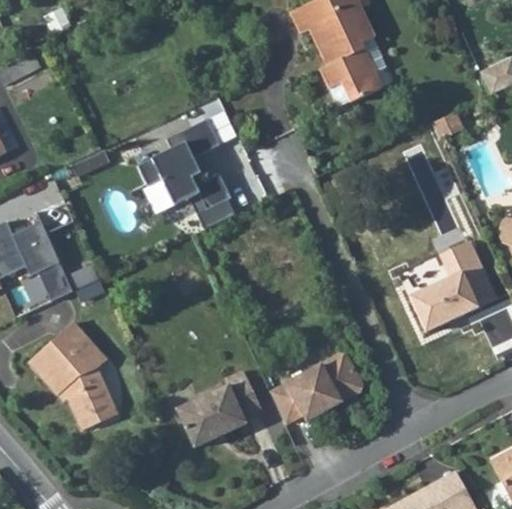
[(314,0),(290,12),(301,34),(309,30),(322,55),(324,53),(330,64),(321,69),(325,76),(367,53),(362,42),(375,36),(359,1),(336,11),(330,0),(314,0)]
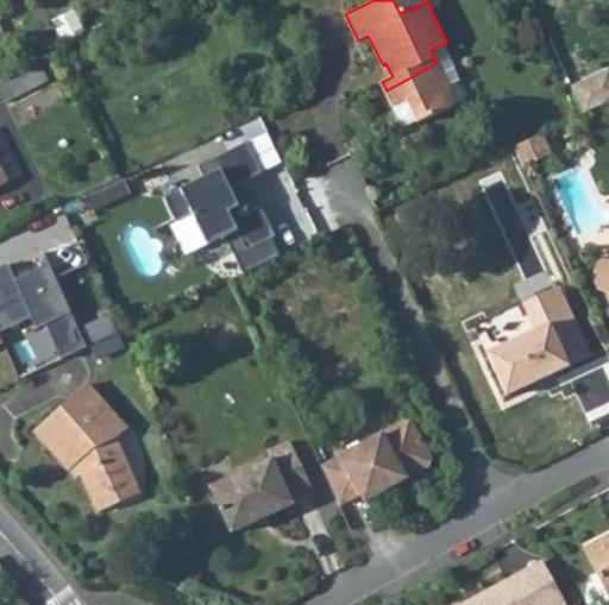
[(393,0),(400,13),(427,1),(429,0),(393,0)]
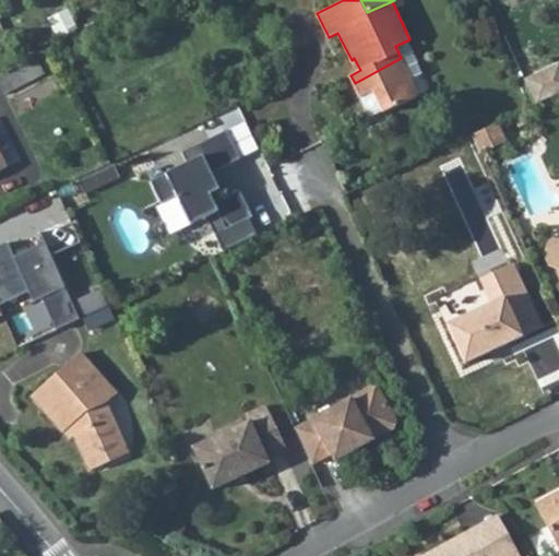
[(401,58),(355,83),(361,97),(376,91),(385,110),(418,95),(401,58)]
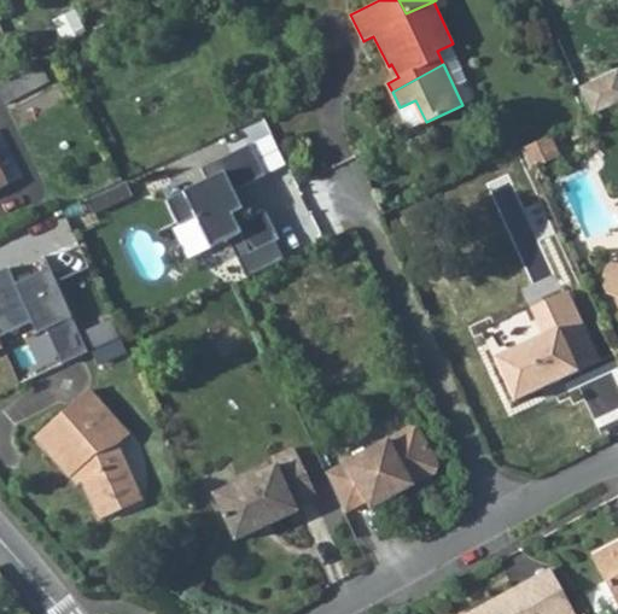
[(617,83),(612,70),(579,86),(592,113),(617,100),(617,83)]
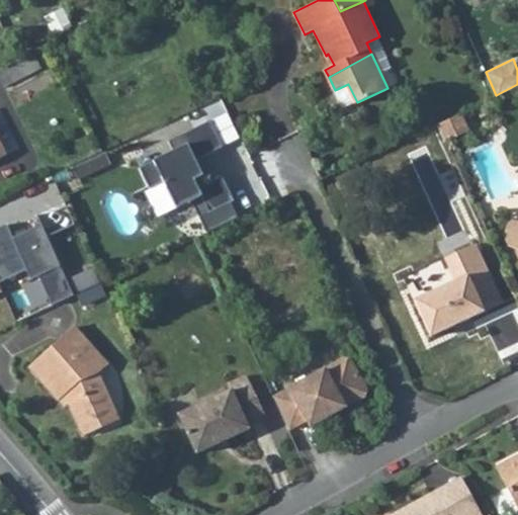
[(466,129),(459,112),(436,122),(443,139),(466,129)]
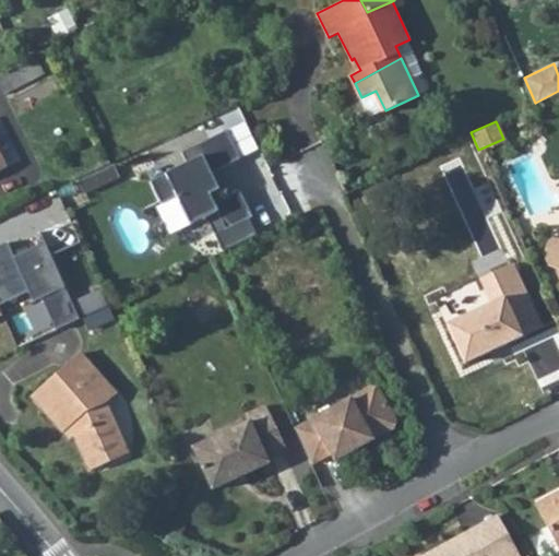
[(217,212),(225,231),(252,217),(240,191),(214,203),(210,194),(219,190),(212,173),(241,158),(228,130),(182,152),(187,157),(164,169),(176,193),(157,205),(168,231),(190,224),(217,212)]
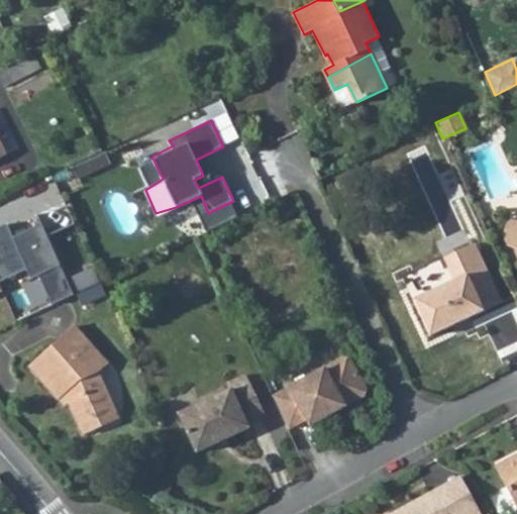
[(516,248),(516,245),(516,218),(509,216),(503,233),(507,245),(516,248)]
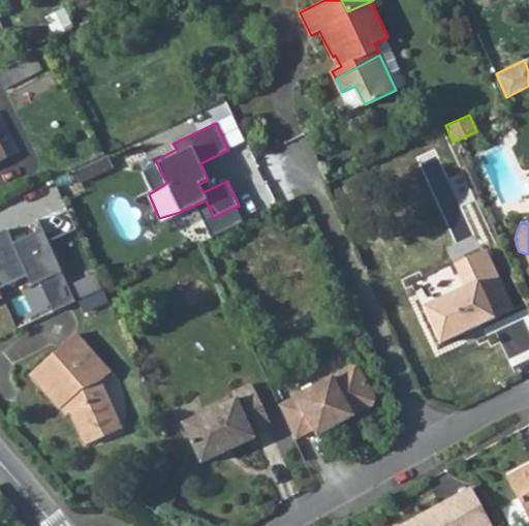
[(0,226),(0,284),(23,274),(28,283),(36,280),(51,309),(72,298),(40,226),(11,239),(4,225),(0,226)]
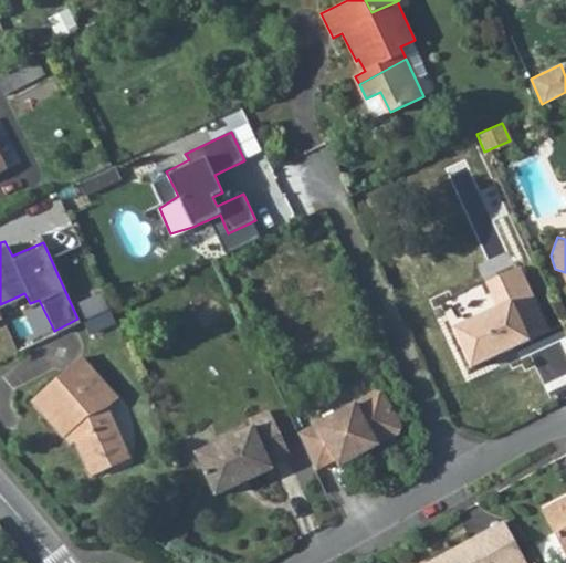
[(469,365),(547,329),(517,263),(496,274),(507,299),(494,305),(451,325),(469,365)]
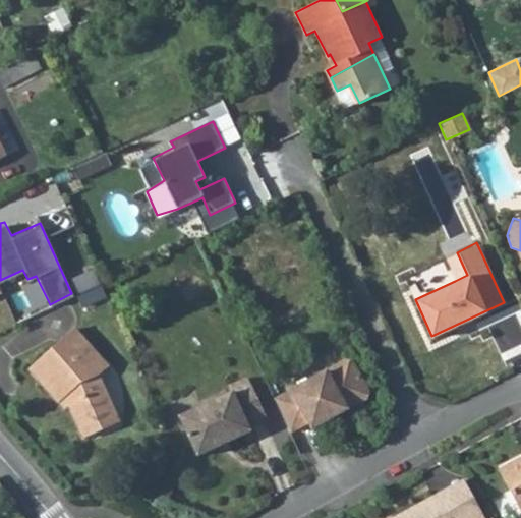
[(444,257),(455,281),(467,275),(457,252),(444,257)]
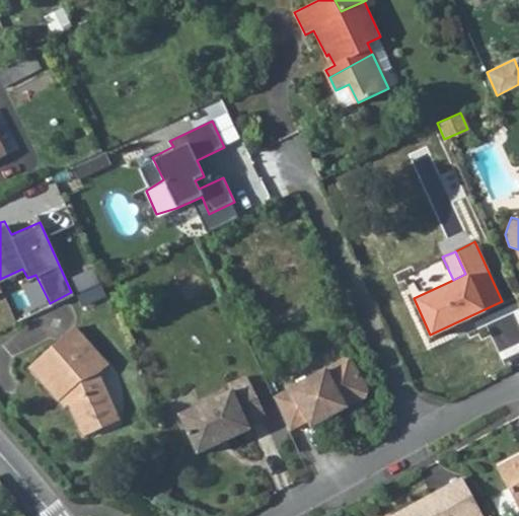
[(76,288),(100,280),(95,268),(72,276),(76,288)]
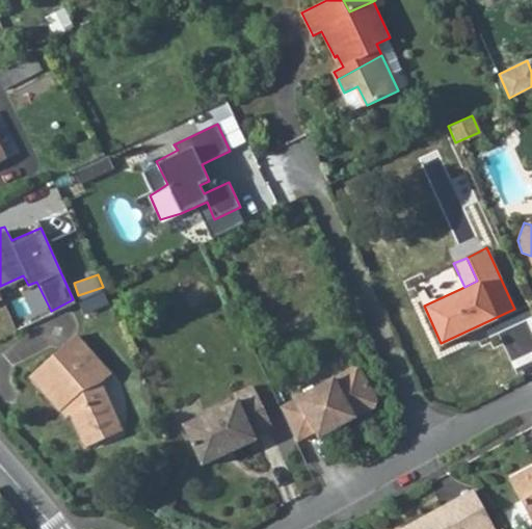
[(58,348),(29,374),(58,408),(63,404),(70,411),(69,412),(85,446),(115,433),(103,403),(104,394),(94,370),(101,364),(77,337),(60,350),(58,348)]
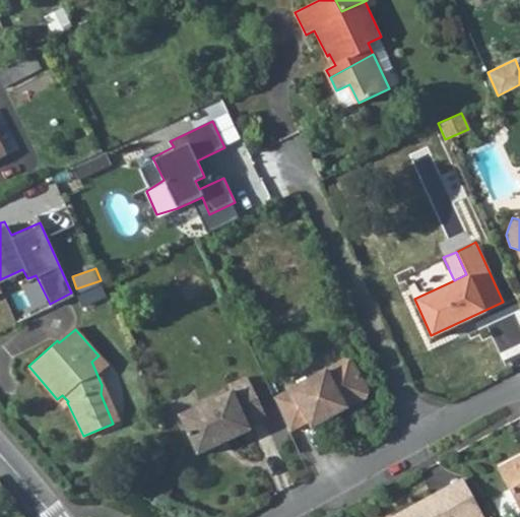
[(343,359),(273,397),(288,430),(306,419),(310,427),(365,396),(366,389),(350,361),(343,359)]
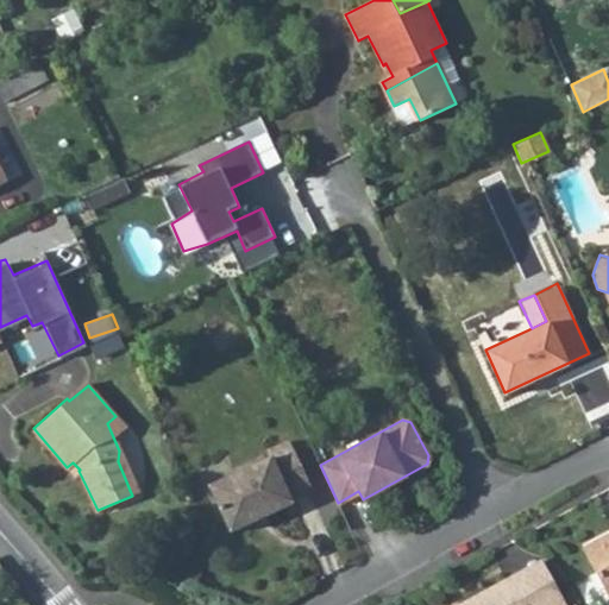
[(208,485),(230,530),(292,502),(290,498),(312,489),(289,439),(265,449),(269,457),(208,485)]
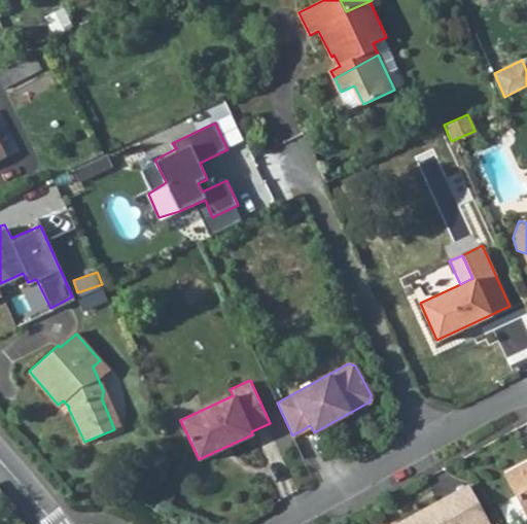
[(526,459),(503,472),(526,516),(526,515),(526,459)]
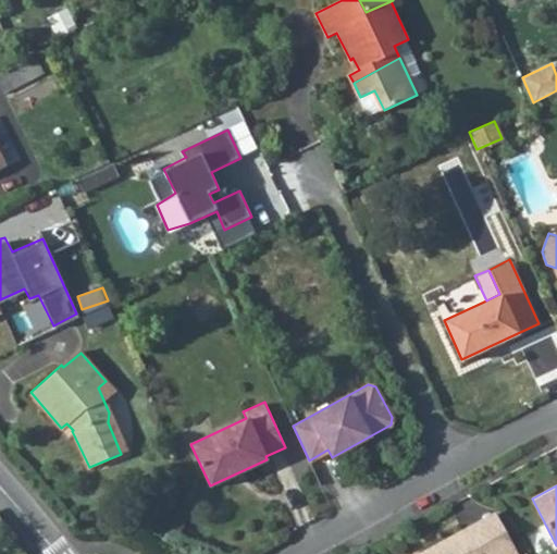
[(493,508),(409,553),(516,553),(518,553),(517,550),(493,508)]
